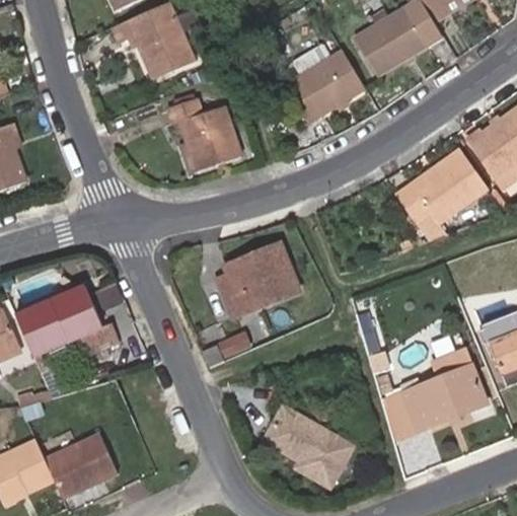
[(107,0),(117,17),(153,2),(152,0),(107,0)]
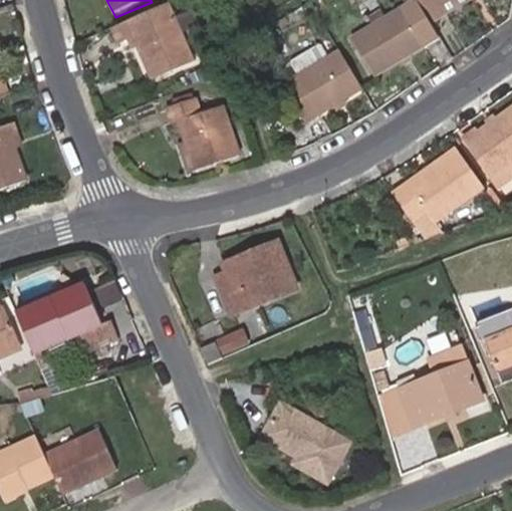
[(376,64),(441,24),(429,5),(425,0),(396,0),(353,25),(376,64)]
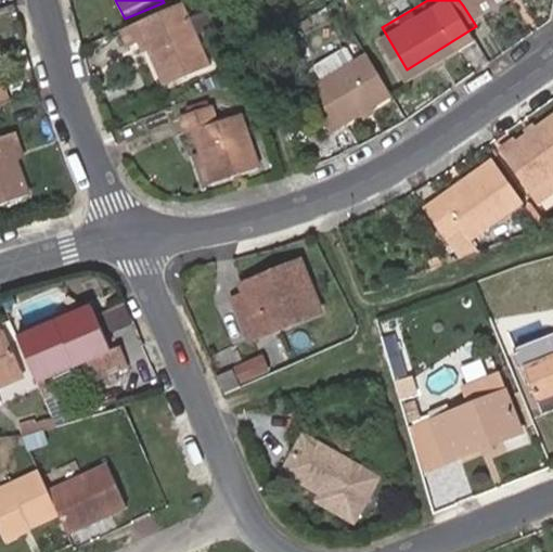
[(216,73),(188,9),(128,35),(136,51),(150,46),(170,93),(216,73)]
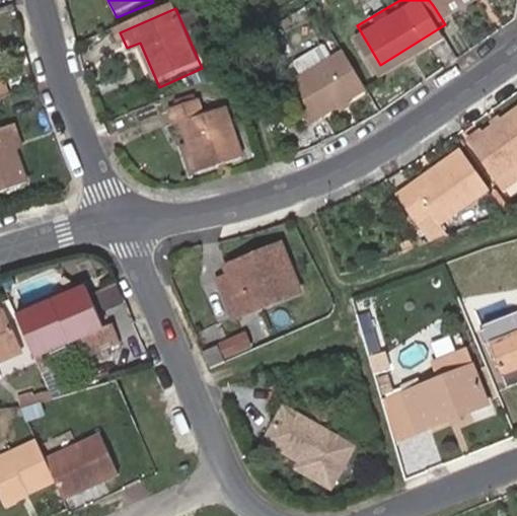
[(311,113),(369,76),(345,39),(288,74),(311,113)]
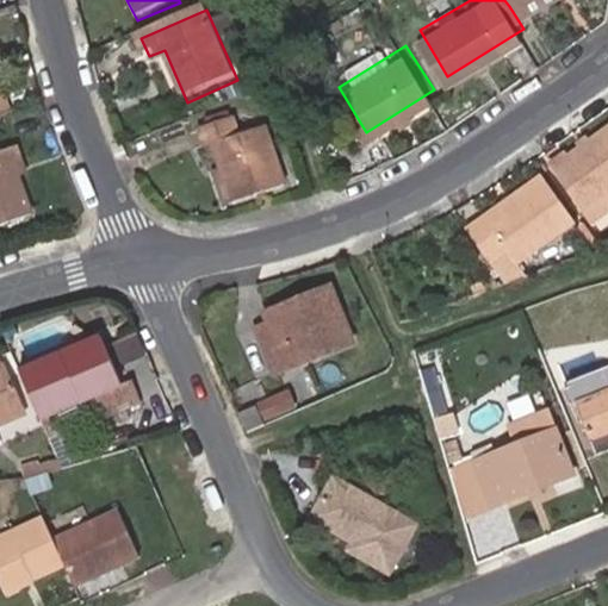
[(0,127),(18,123),(11,101),(0,104),(0,127)]
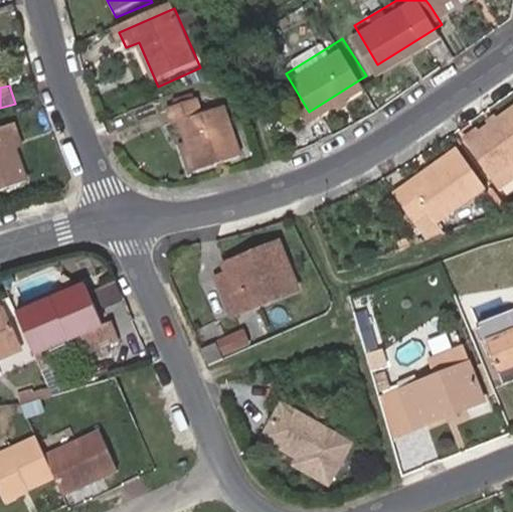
[(512,96),(469,129),(494,163),(501,173),(512,164),(512,96)]
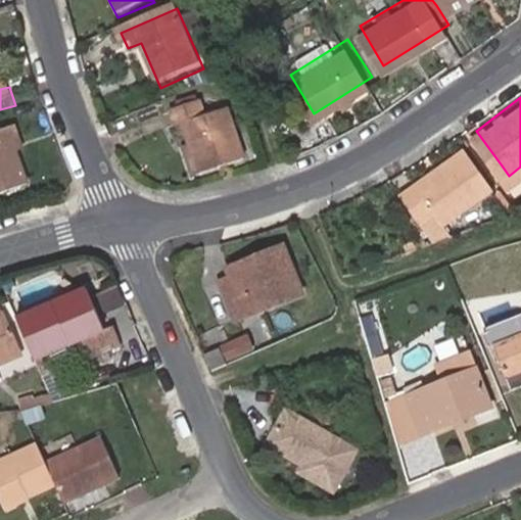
[(194,147),(203,176),(246,162),(230,110),(207,117),(203,103),(175,113),(180,129),(187,127),(194,147)]
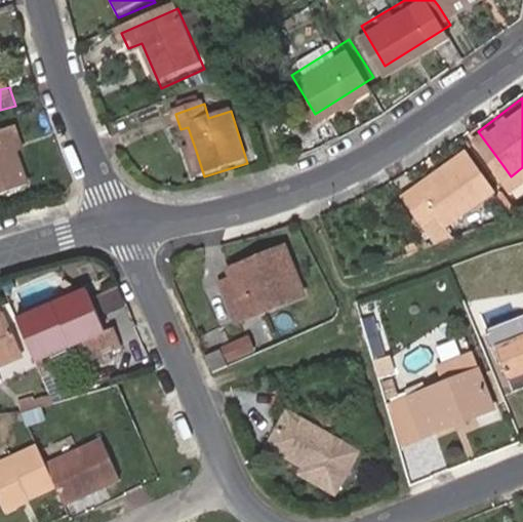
[(23,131),(13,134),(23,159),(31,156),(23,131)]
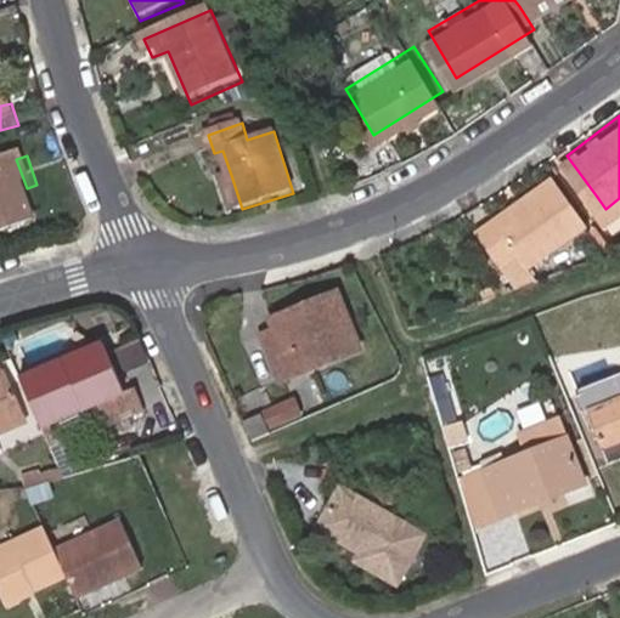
[(27,188),(16,159),(0,164),(0,239),(40,227),(27,188)]
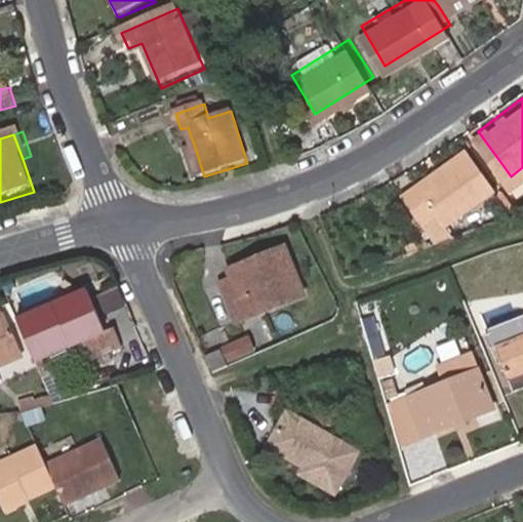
[(472,141),(468,136),(418,174),(421,178),(472,141)]
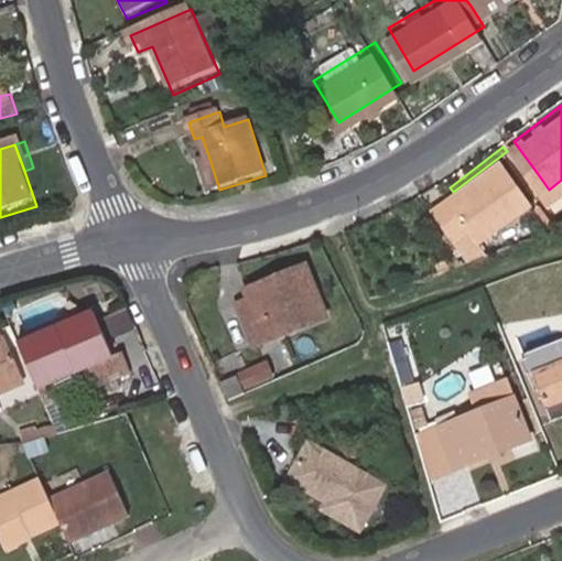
[(482,230),(536,191),(507,151),(453,192),(450,187),(434,198),(457,229),(466,241),(482,230)]
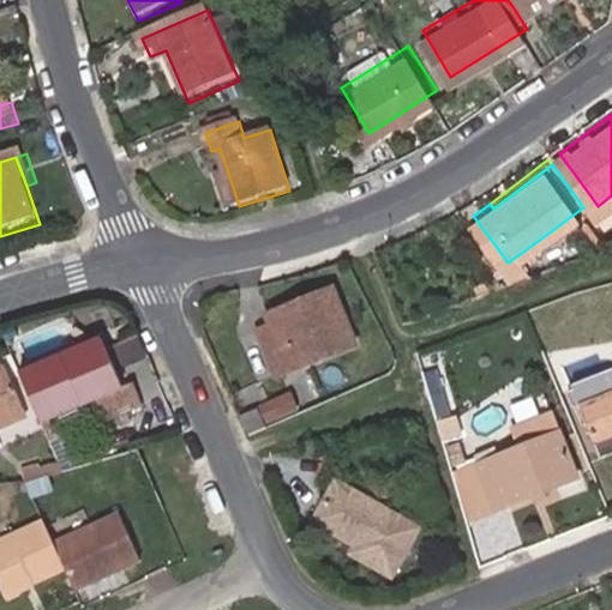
[(231,209),(239,206),(228,173),(220,175),(231,209)]
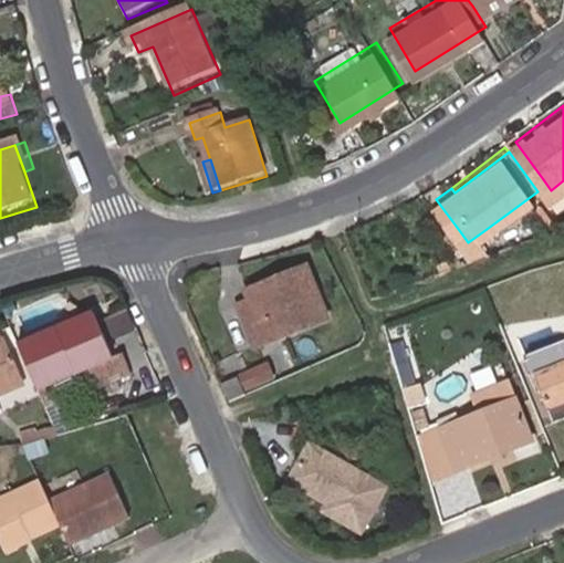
[(326,315),(305,263),(284,272),(288,282),(249,298),(259,323),(274,316),(281,334),(326,315)]
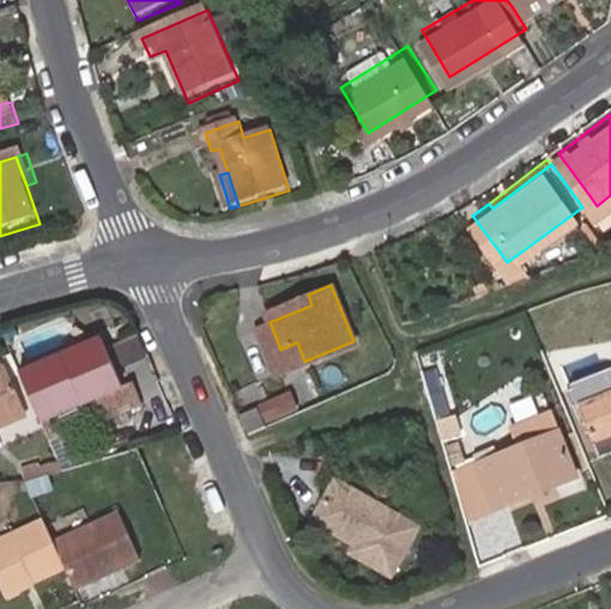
[(270,322),(312,305),(308,294),(265,312),(270,322)]
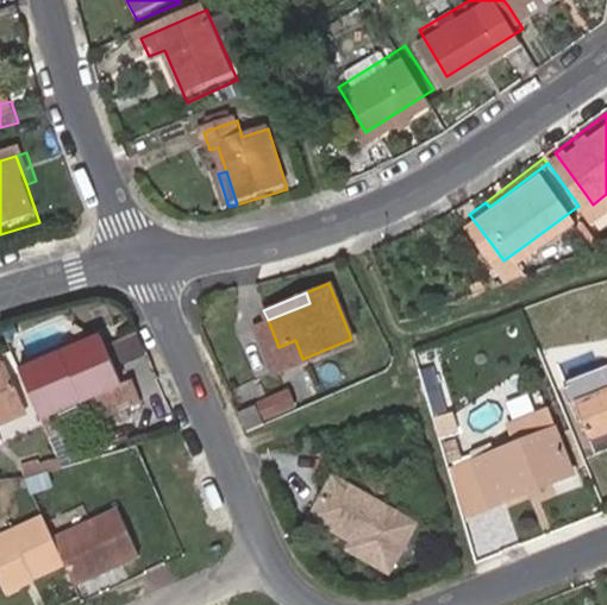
[(302,359),(295,340),(279,347),(268,320),(254,326),(271,371),(302,359)]
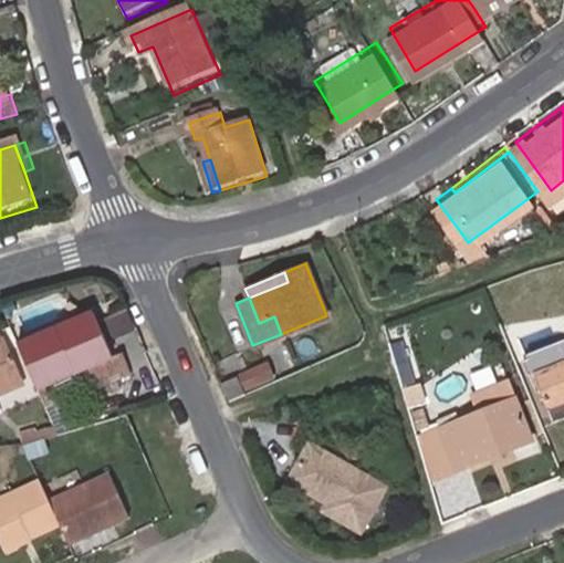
[(110,353),(91,309),(16,342),(34,387),(86,365),(95,386),(131,371),(121,348),(110,353)]
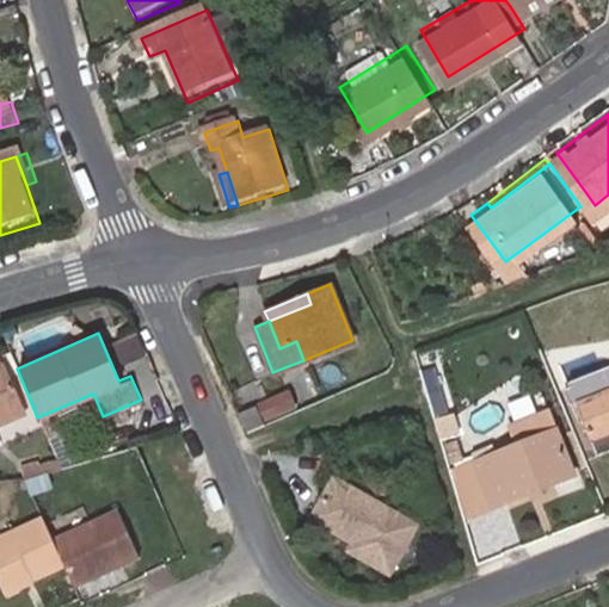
[(0,421),(24,413),(4,360),(0,361),(0,421)]
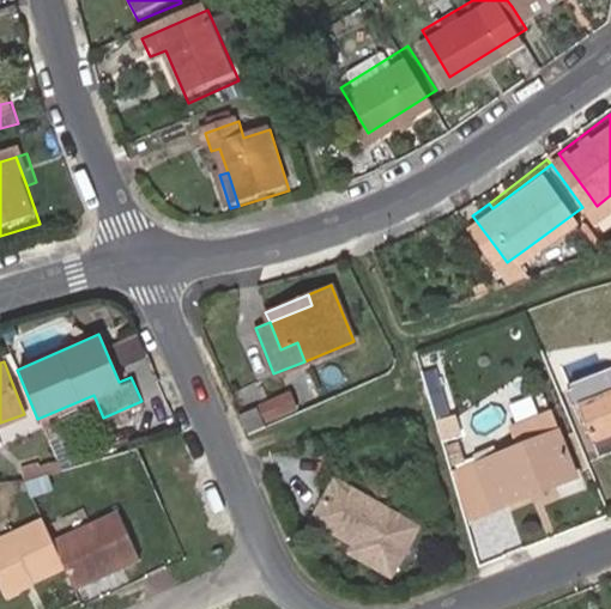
[(576,401),(610,387),(610,365),(569,382),(570,387),(564,389),(570,403),(576,401)]
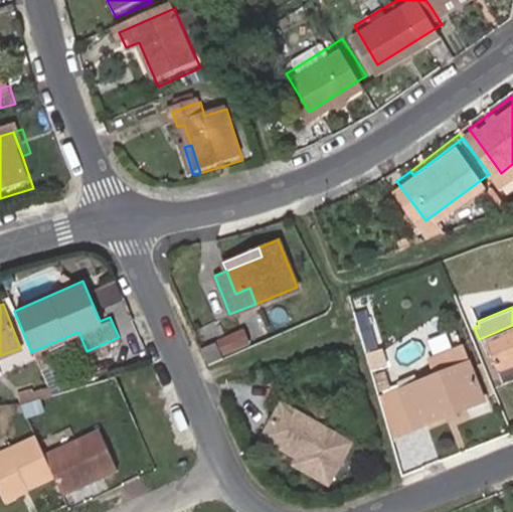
[(512,377),(512,325),(484,337),(502,382),(512,377)]
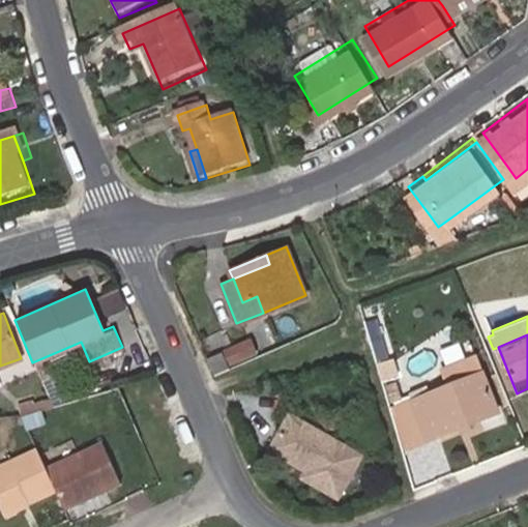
[(224,350),(237,348),(250,341),(248,338),(223,348),(224,350)]
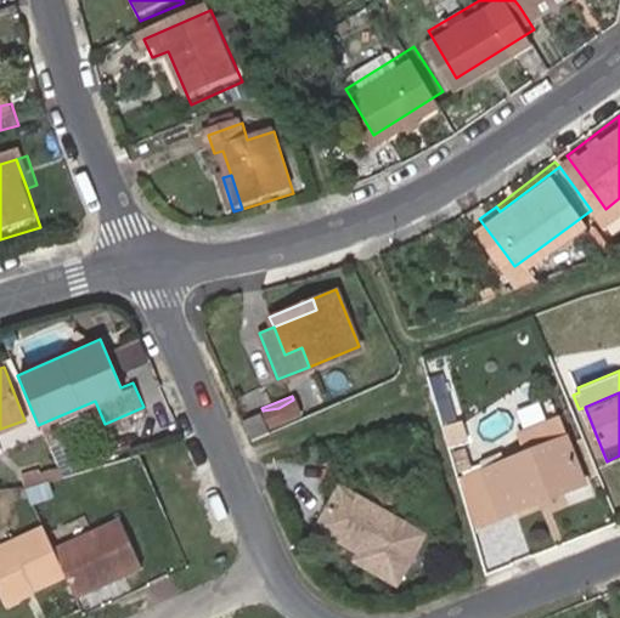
[(269,425),(298,413),(293,400),(279,408),(263,410),(269,425)]
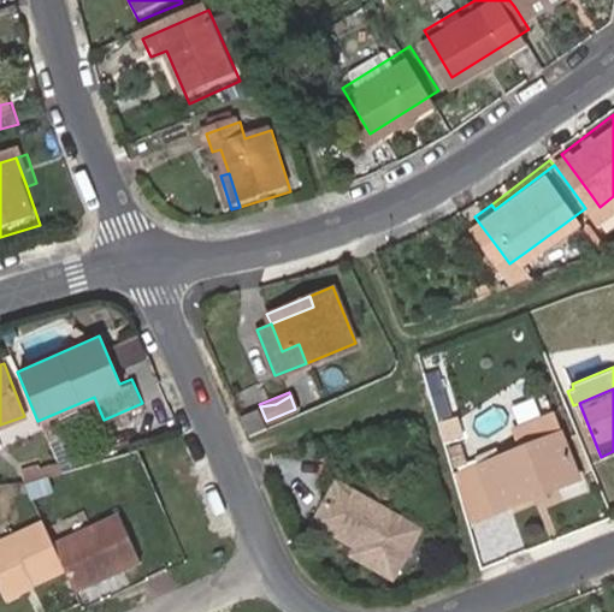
[(265,427),(257,406),(238,414),(246,434),(265,427)]
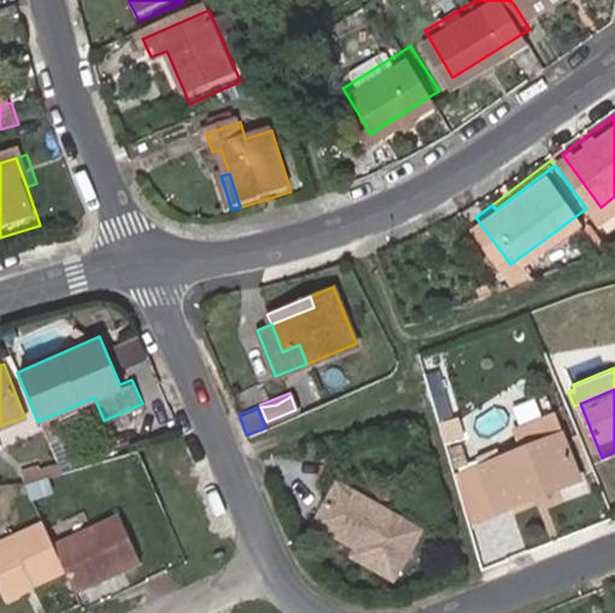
[(562,431),(554,412),(513,428),(521,447),(562,431)]
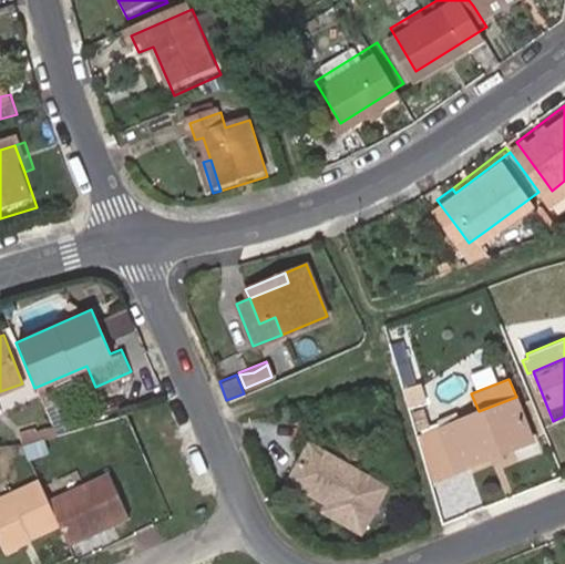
[(438,477),(533,439),(516,397),(479,411),(421,434),(438,477)]
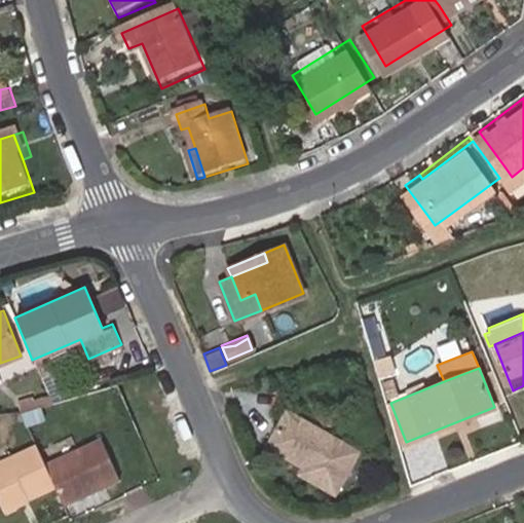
[(398,396),(390,372),(379,376),(387,399),(398,396)]
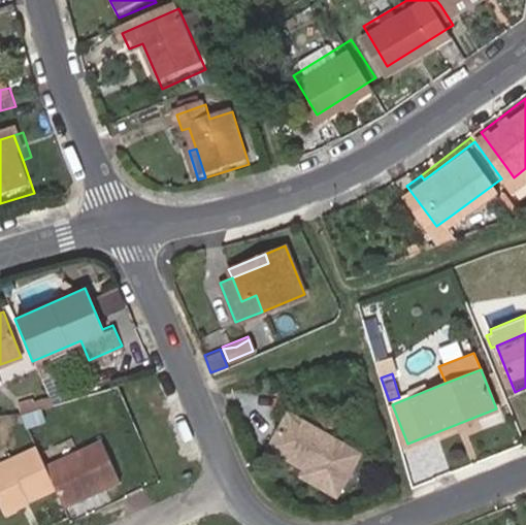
[(335,494),(359,452),(288,411),(268,447),(303,467),(300,474),(335,494)]
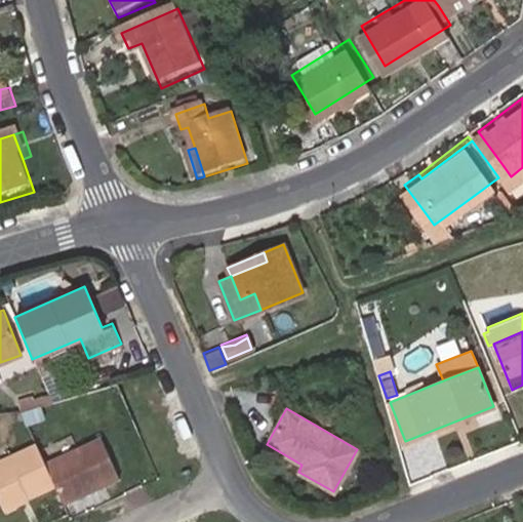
[(118,478),(99,436),(44,463),(54,485),(63,503),(118,478)]
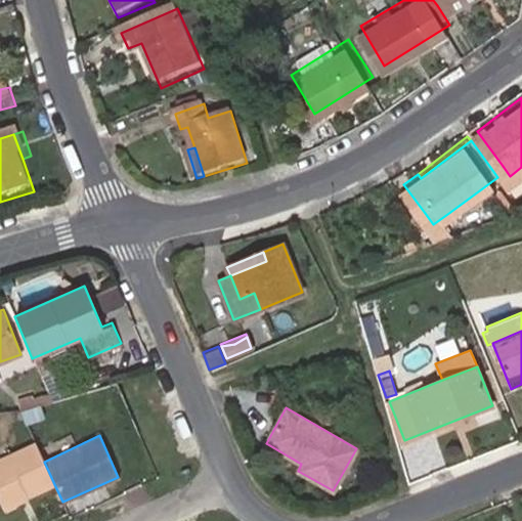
[(44,462),(36,441),(0,458),(0,501),(24,489),(28,496),(54,484),(44,462)]
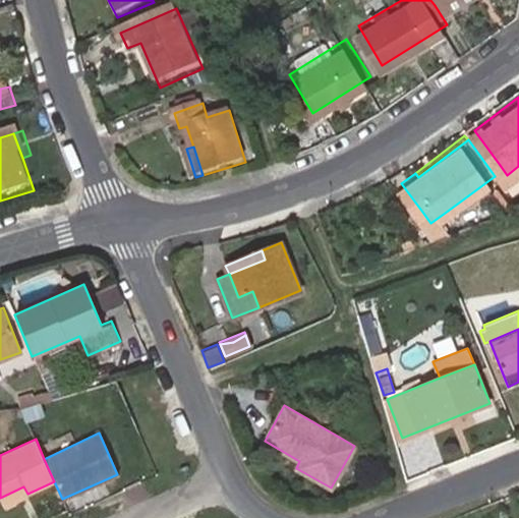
[(2,507),(27,496),(27,494),(23,486),(0,498),(0,503),(2,507)]
